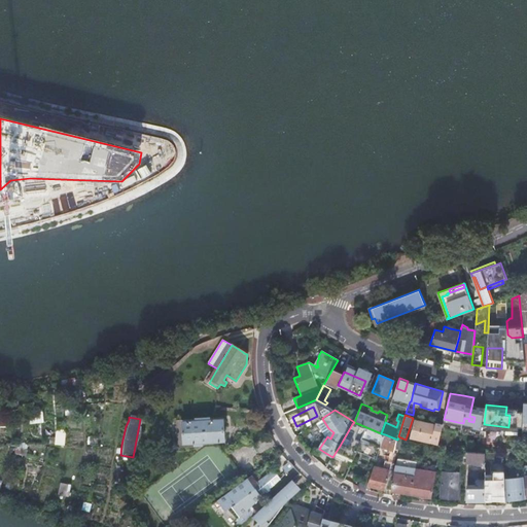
[(184,443),(200,442),(224,440),(223,420),(212,420),(212,418),(191,419),(191,422),(183,422),(184,443)]
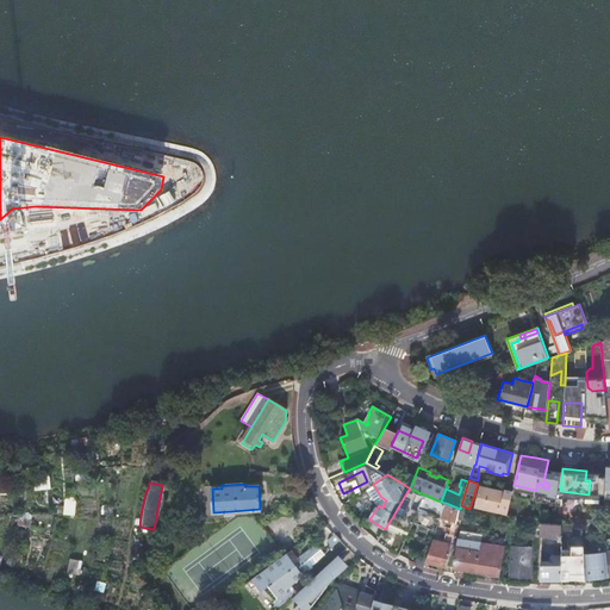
[(231,514),(231,511),(213,512),(212,489),(222,489),(222,485),(205,486),(206,515),(231,514)]
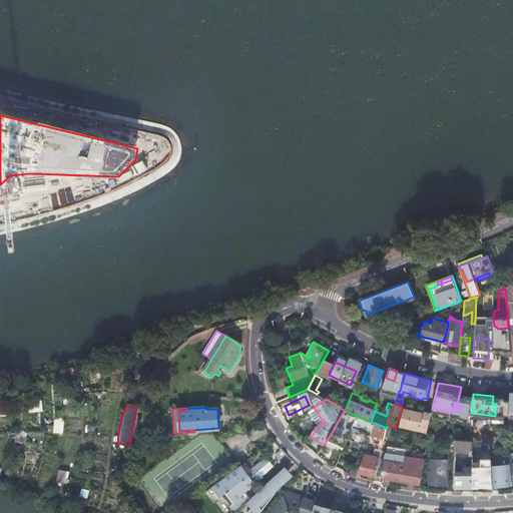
[(357,416),(345,411),(343,413),(331,434),(333,435),(338,437),(340,438),(346,441),(349,435),(357,416)]
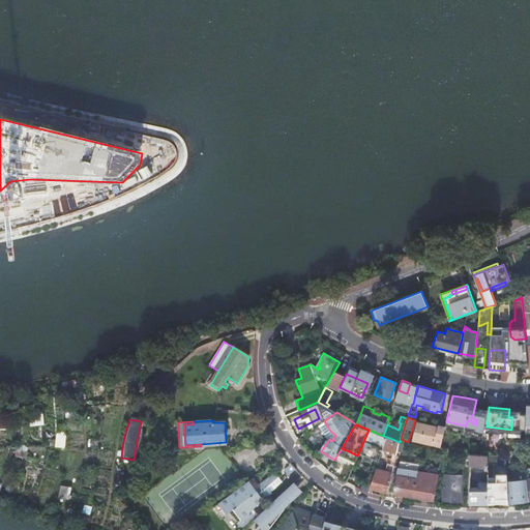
[(415,440),(441,446),(444,429),(424,424),(423,427),(418,424),(417,424),(416,425),(413,438),(413,439),(413,440),(414,440),(415,440)]
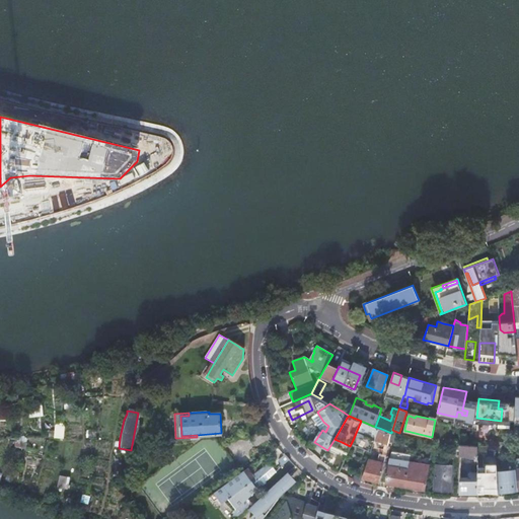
[(375,427),(361,421),(353,440),(362,444),(361,446),(371,451),(375,439),(379,428),(375,427)]
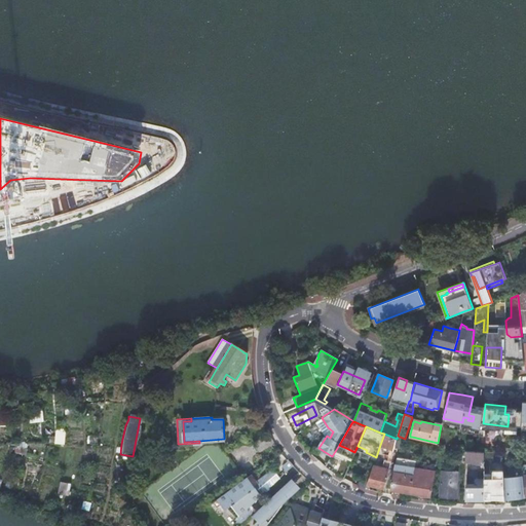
[(480,426),(478,440),(476,451),(483,452),(486,426),(480,426)]
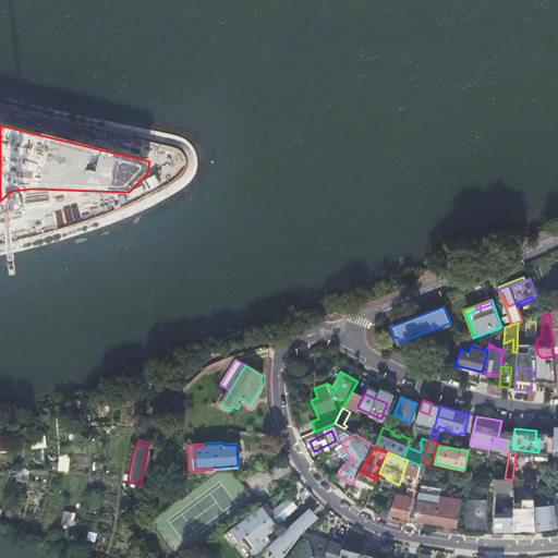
[(421,465),(408,460),(403,472),(417,477),(421,465)]
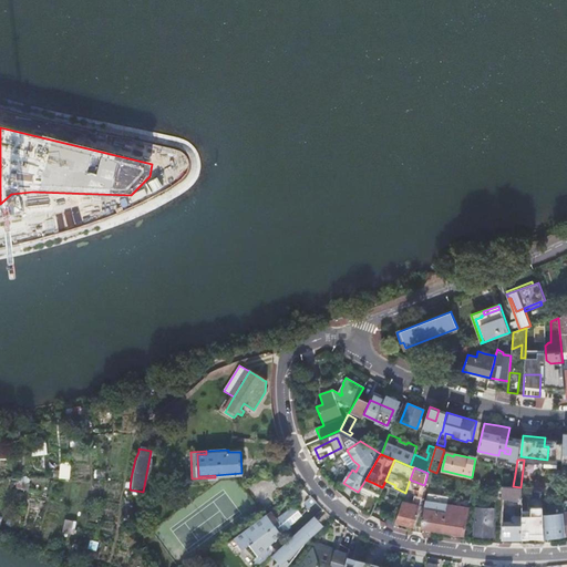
[(486,472),(485,484),(502,485),(513,486),(515,474),(486,472)]
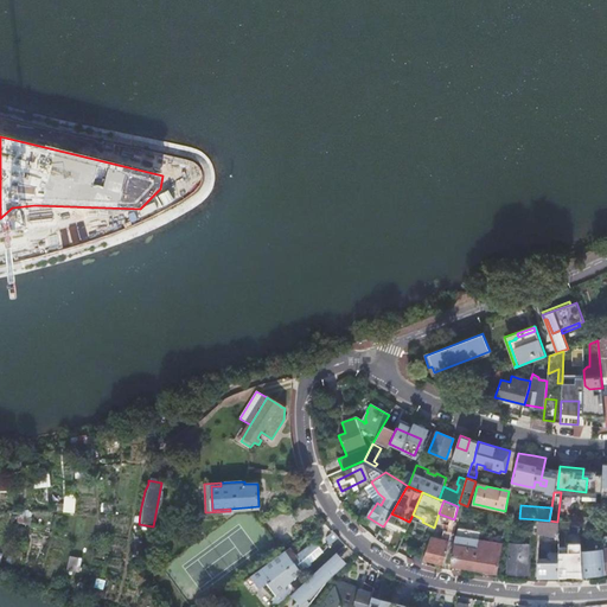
[(537,519),(536,532),(558,534),(558,522),(557,522),(549,521),(537,519)]
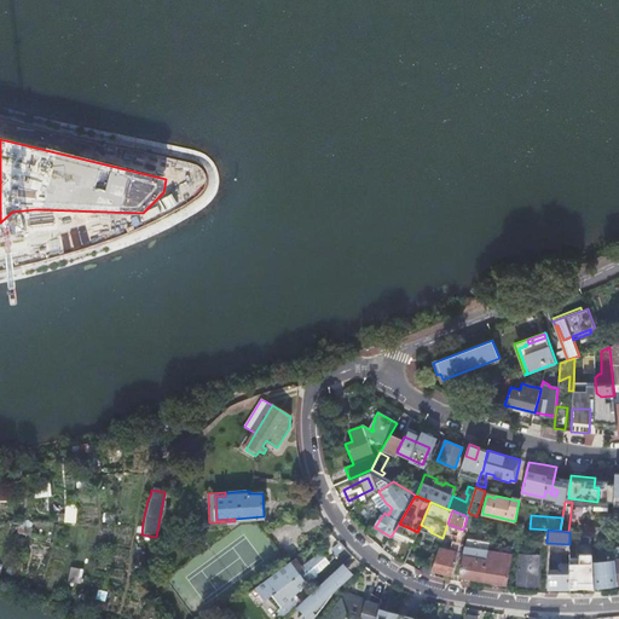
[(336,557),(345,549),(343,547),(341,545),(340,543),(334,548),(333,554),(336,557)]
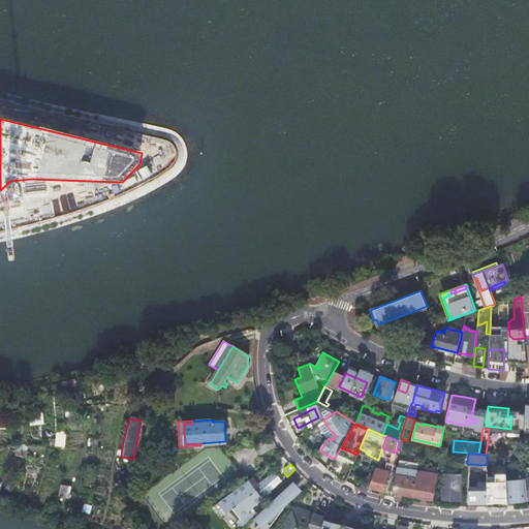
[(412,495),(416,470),(397,467),(393,492),(412,495)]
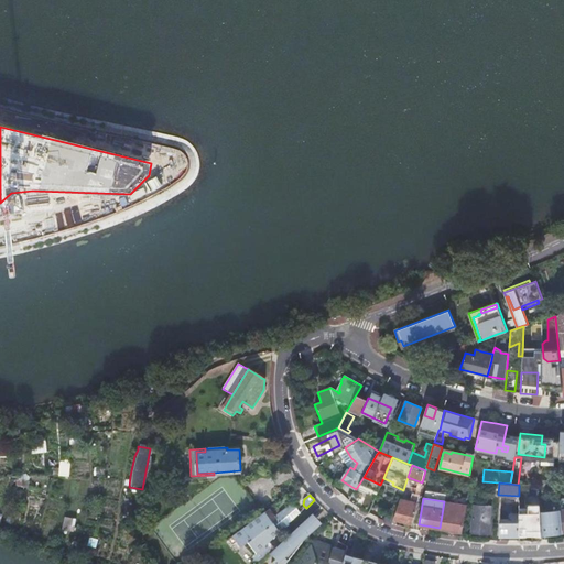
[(418,503),(400,499),(393,519),(413,523),(418,503)]
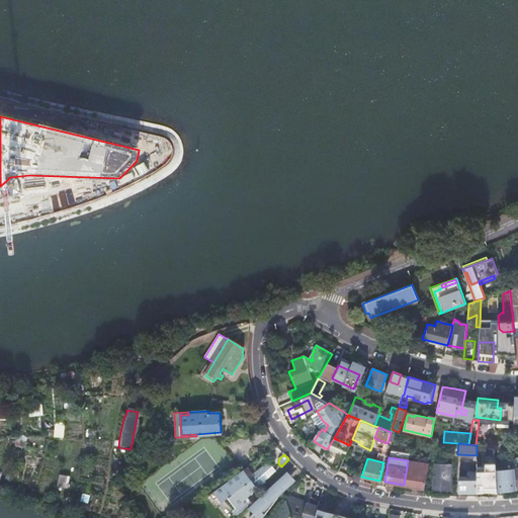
[(427,463),(408,460),(404,485),(423,488),(427,463)]
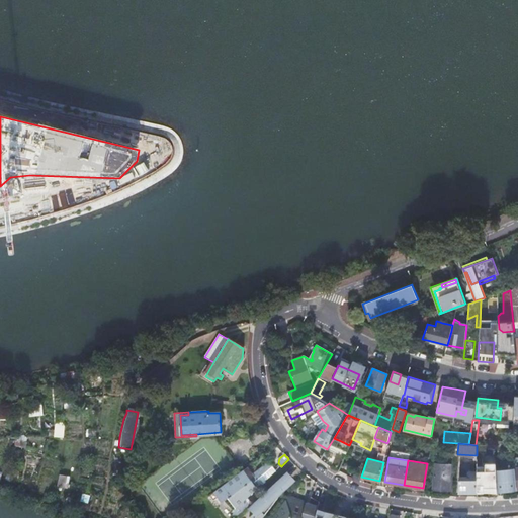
[(513,461),(507,463),(509,490),(516,490),(514,468),(513,461)]
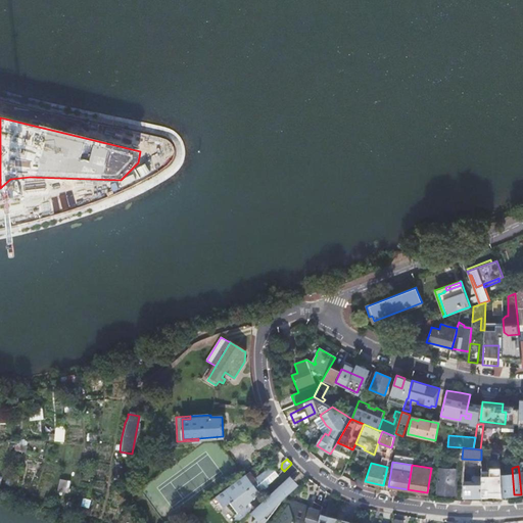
[(255,479),(249,471),(220,493),(224,498),(228,504),(230,502),(239,512),(279,476),(271,467),(255,479)]
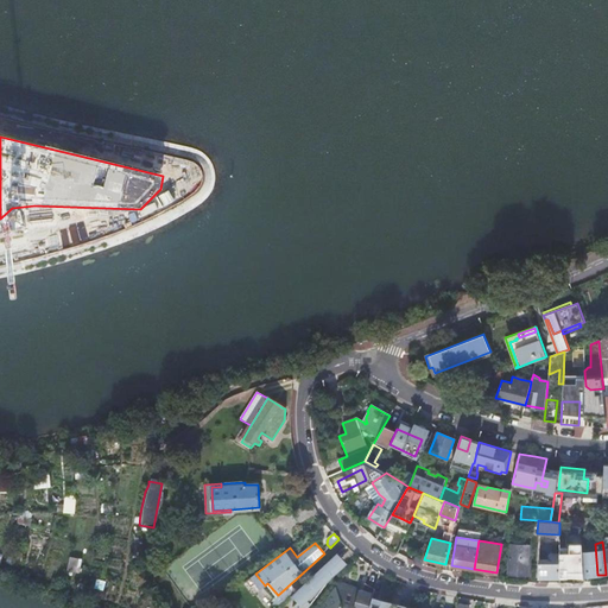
[(526,575),(529,545),(510,544),(508,575),(526,575)]
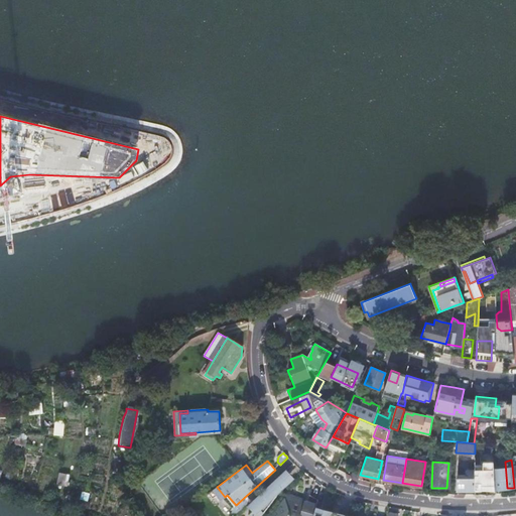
[(505,465),(494,469),(495,489),(496,489),(495,482),(501,482),(502,488),(507,488),(505,462),(504,462),(505,465)]
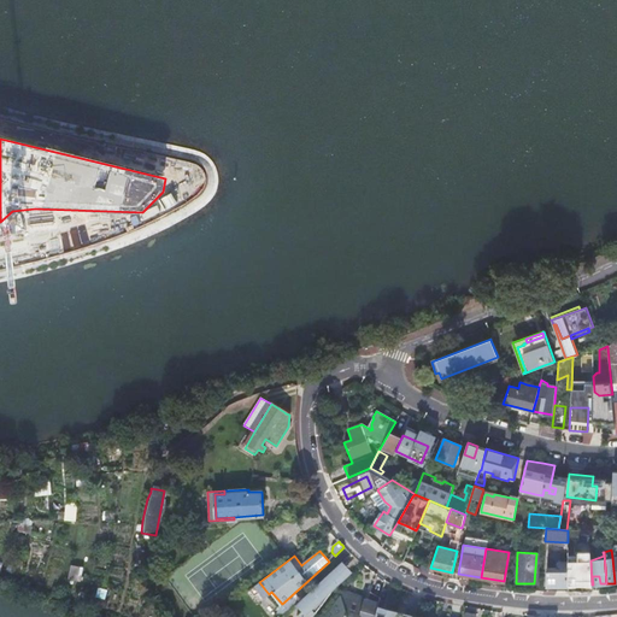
[(547,585),(547,591),(550,591),(552,591),(556,591),(556,585),(568,585),(568,564),(557,564),(557,560),(553,560),(553,573),(546,573),(546,585),(547,585)]
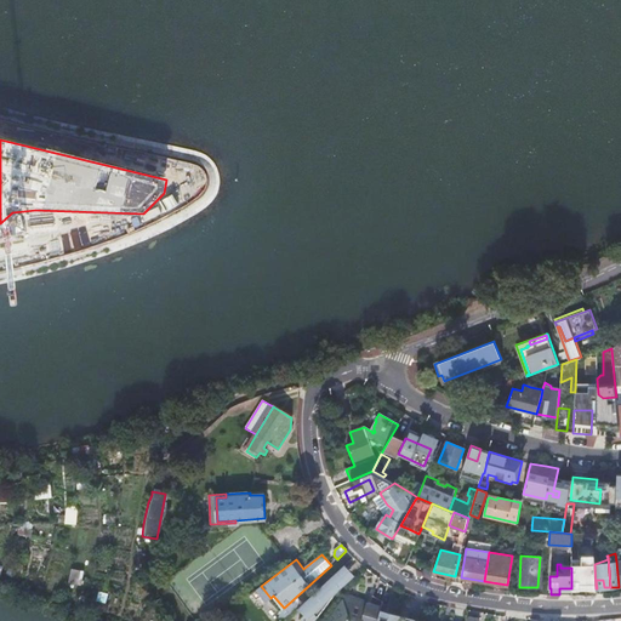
[(349,575),(342,568),(332,577),(339,585),(340,584),(349,575)]
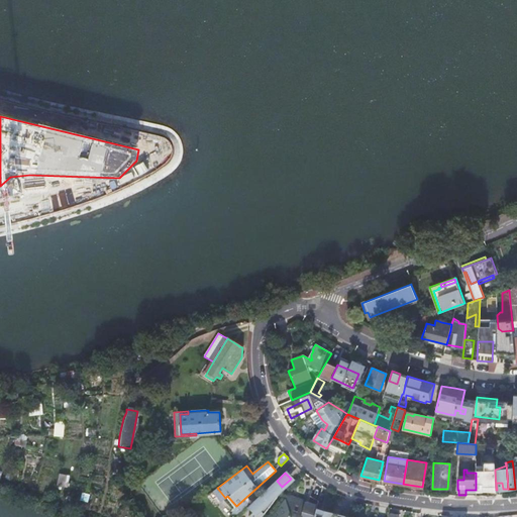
[(493,473),(476,473),(476,490),(493,490),(493,473)]
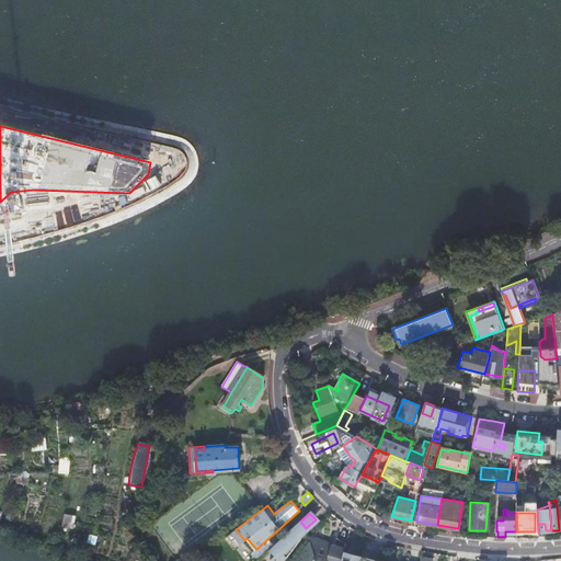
[(306,528),(300,522),(273,546),(279,552),(275,556),(270,560),(284,560),(305,534),(302,531),(306,528)]
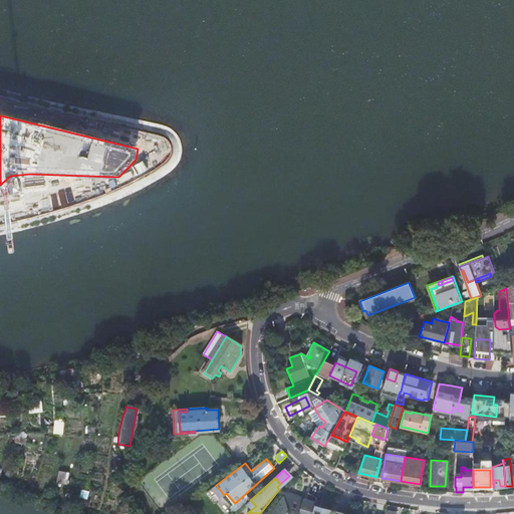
[(311,513),(316,497),(306,495),(305,500),(289,495),(285,493),(269,513),(311,513)]
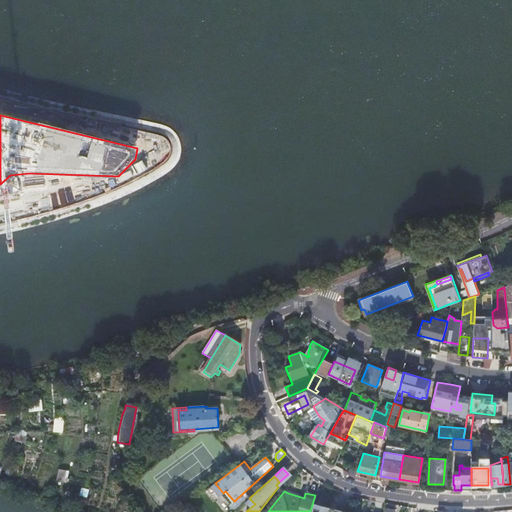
[(255,504),(249,498),(246,502),(251,507),(255,504)]
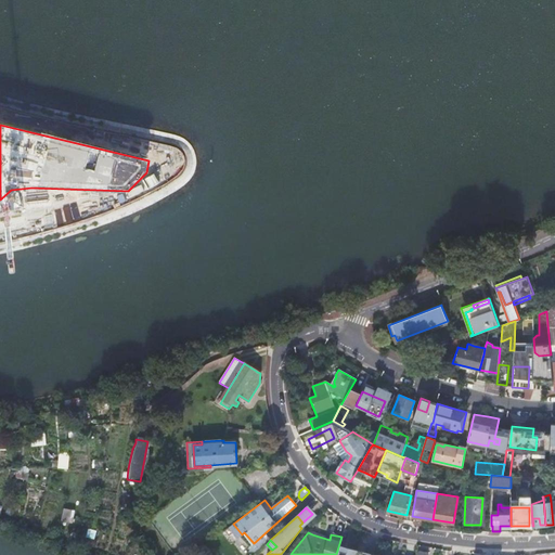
[(385,554),(382,554),(373,554),(374,553),(366,551),(358,549),(357,549),(349,544),(346,554),(385,554)]
